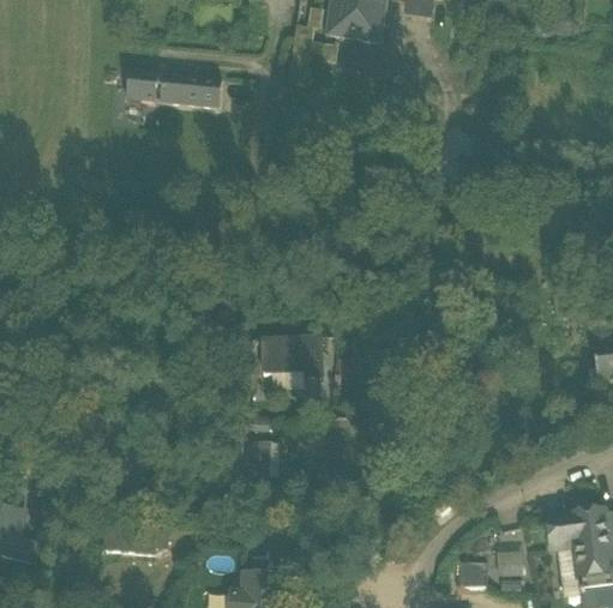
[(335,0),(331,32),(377,40),(382,0),(335,0)]
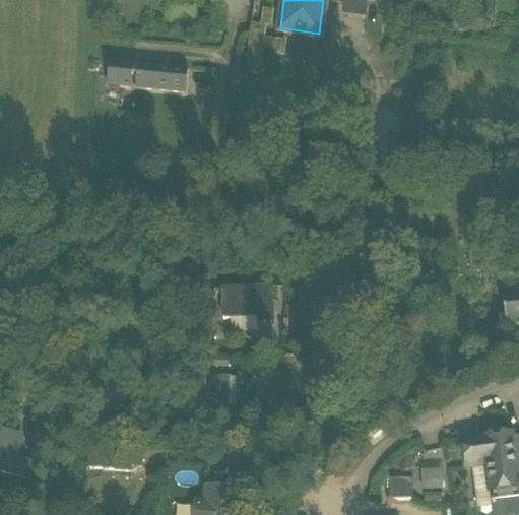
[(135,85),(137,64),(133,63),(133,62),(109,60),(107,84),(131,86),(131,85),(135,85)]
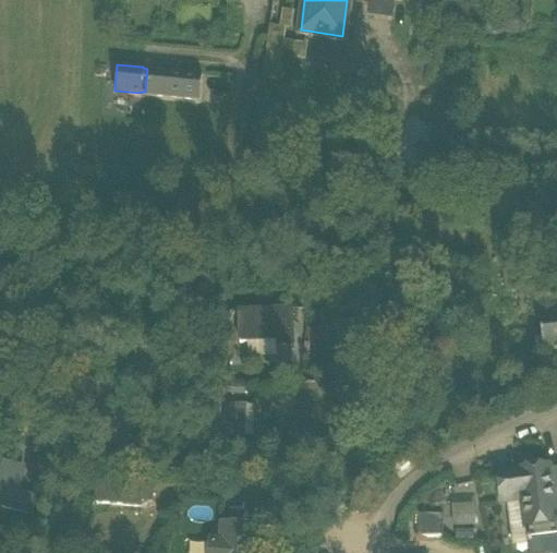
[(201,73),(148,68),(147,69),(145,92),(145,94),(198,98),(201,73)]
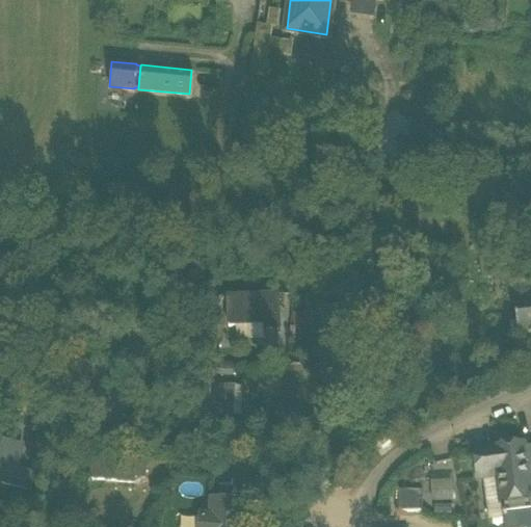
[(0,272),(7,275),(15,261),(0,254),(0,272)]
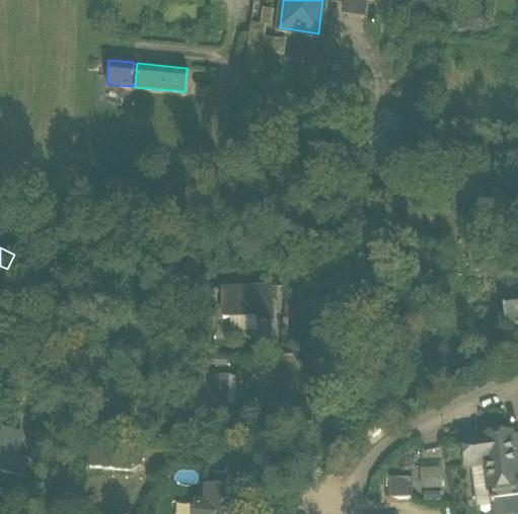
[(517,290),(517,291),(515,276),(499,278),(505,327),(517,325),(517,290)]
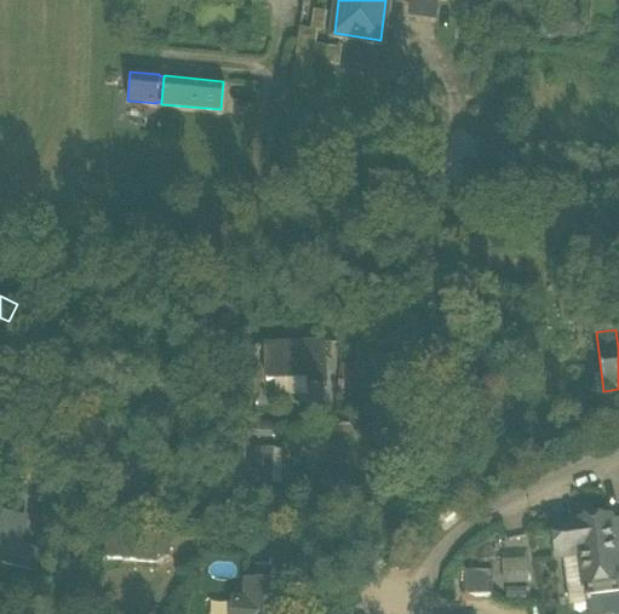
[(403,351),(373,354),(372,340),(356,342),(357,363),(373,362),(376,390),(410,388),(408,376),(399,377),(399,363),(405,362),(403,351)]
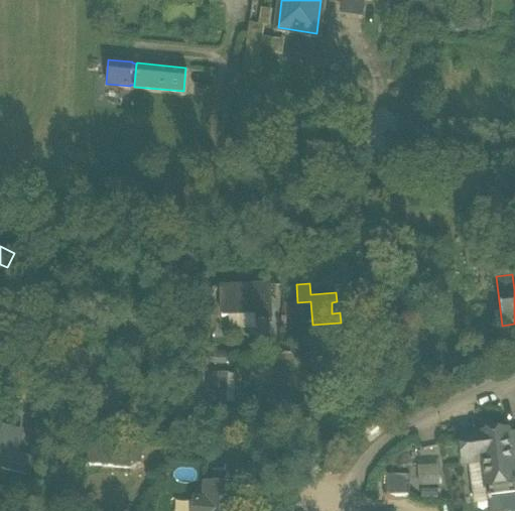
[(254,292),(222,294),(223,313),(255,311),(254,292)]
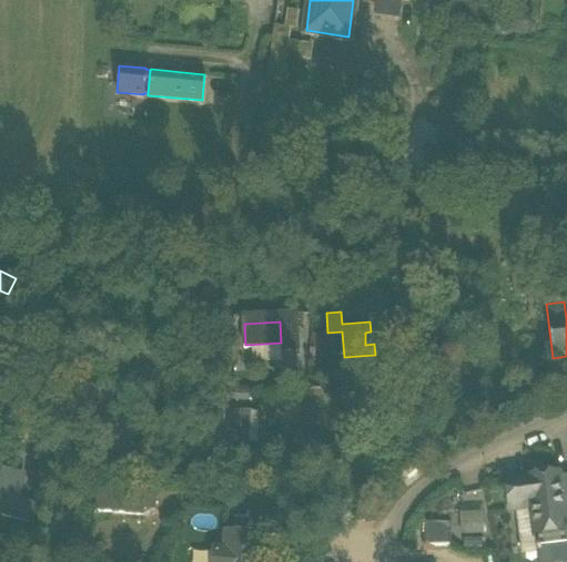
[(247,409),(230,409),(229,438),(246,439),(247,409)]
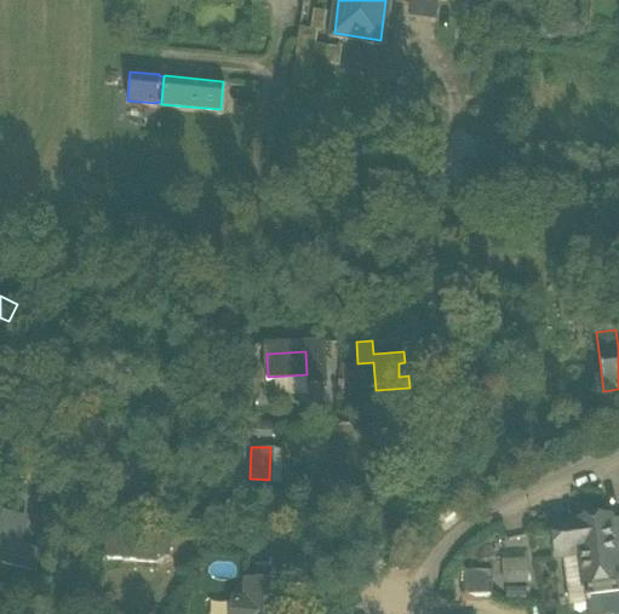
[(38,518),(0,514),(0,554),(34,558),(38,518)]
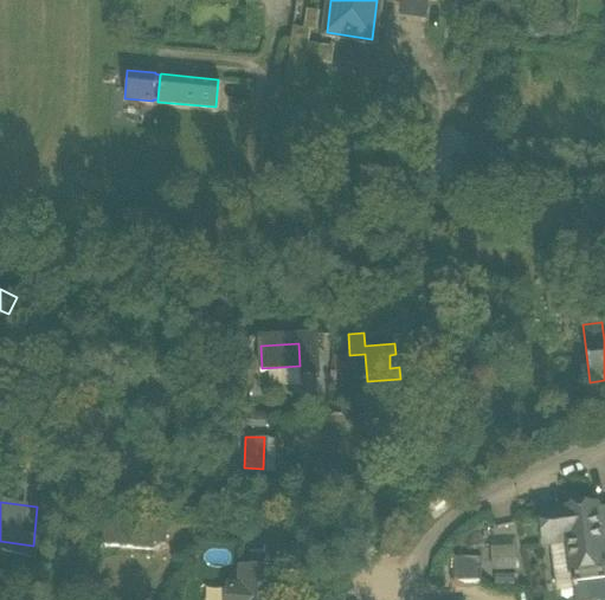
[(597,507),(544,514),(547,542),(567,539),(573,582),(604,578),(602,556),(599,534),(600,534),(597,507)]
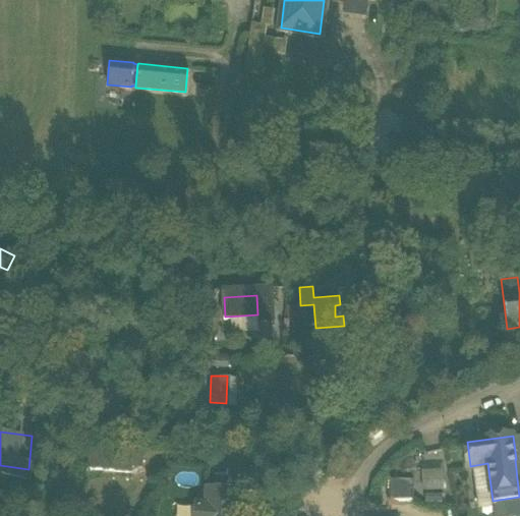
[(133,445),(89,442),(87,465),(112,468),(112,459),(131,460),(133,445)]
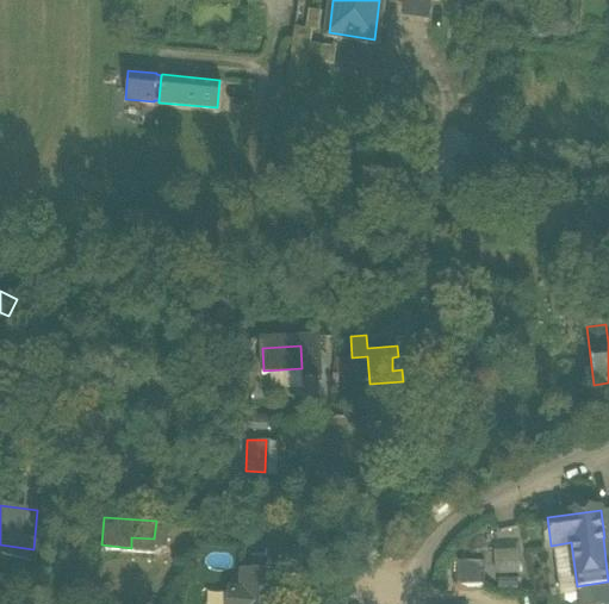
[(493,545),(520,546),(520,528),(493,527),(493,545)]
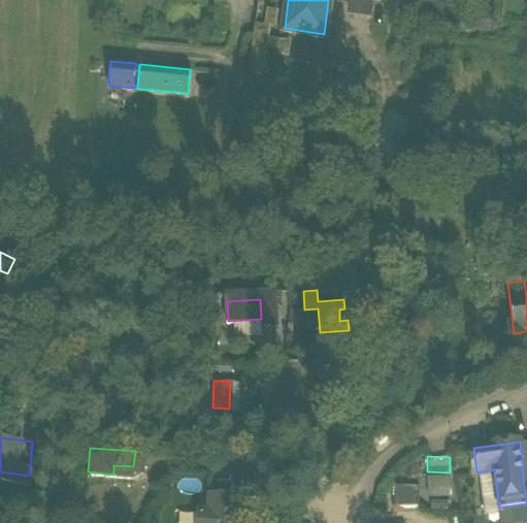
[(450,505),(449,474),(426,474),(427,505),(450,505)]
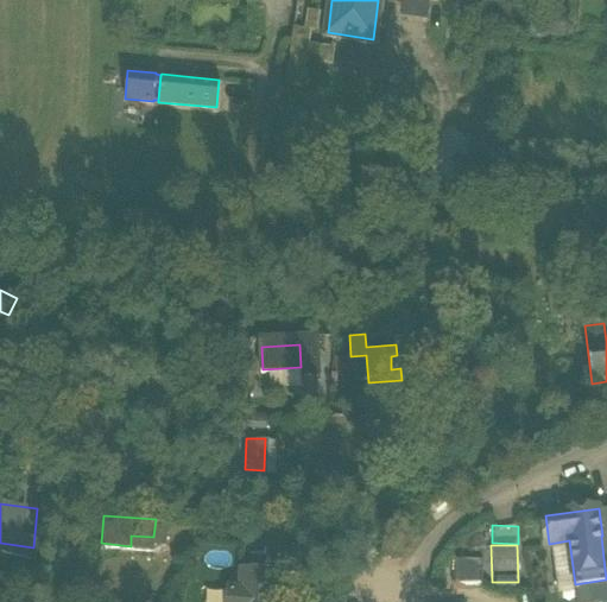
[(455,556),(456,580),(481,578),(480,555),(455,556)]
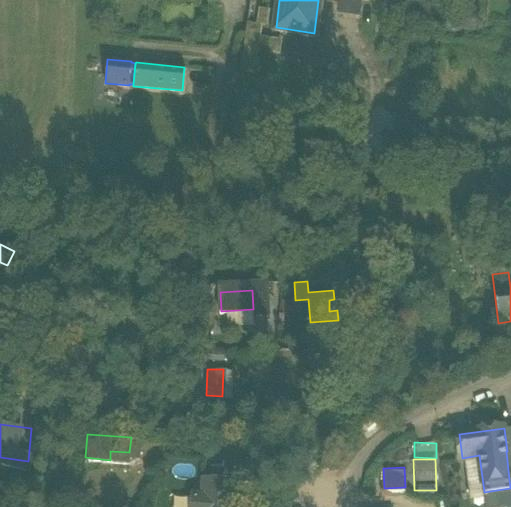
[(226,506),(228,475),(203,474),(202,491),(192,491),(191,506),(226,506)]
